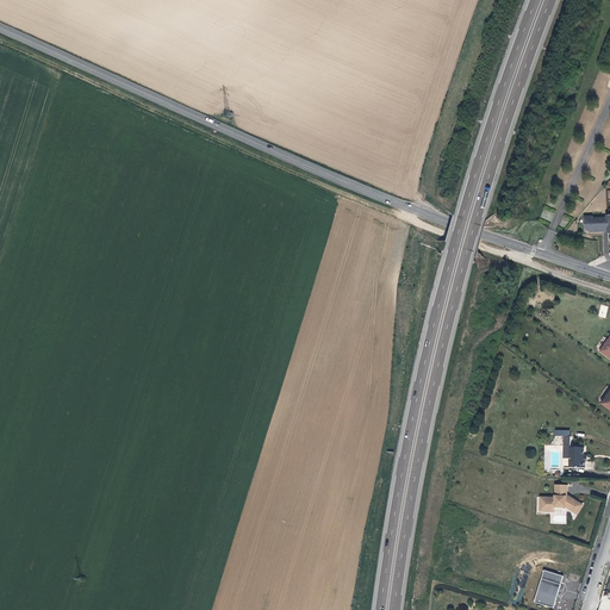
[(608,229),(607,218),(592,218),(592,216),(584,217),(585,229),(593,229),(593,232),(599,231),(603,231),(603,230),(608,229)]
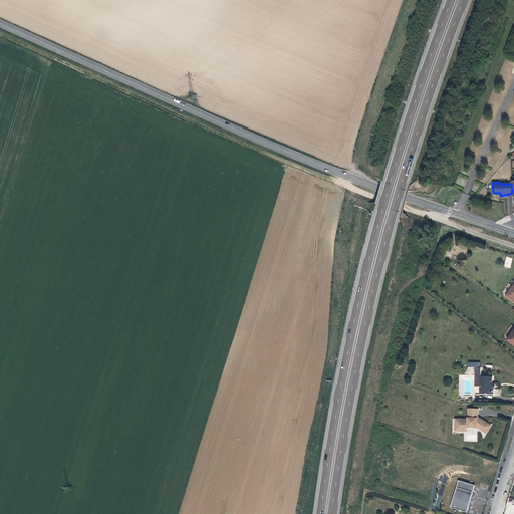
[(504,266),(510,268),(513,258),(506,257),(504,266)]
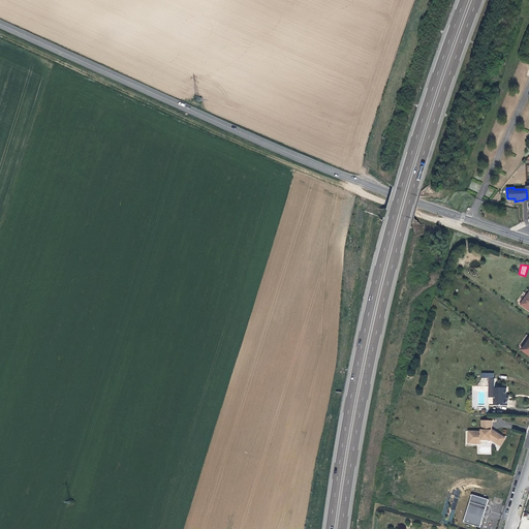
[(506,389),(494,389),(494,398),(494,406),(507,406),(507,407),(515,407),(515,401),(509,400),(507,400),(506,400),(506,396),(506,389)]
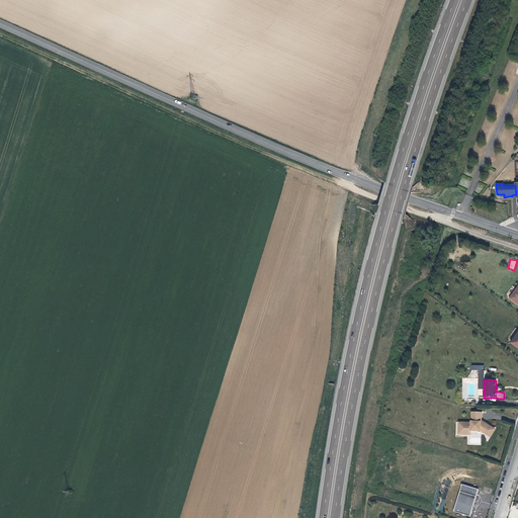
[(489,436),(494,428),(487,424),(484,422),(484,423),(482,422),(482,421),(482,412),(471,412),(471,422),(458,422),(458,434),(471,435),(471,431),(477,431),(481,431),(489,436)]
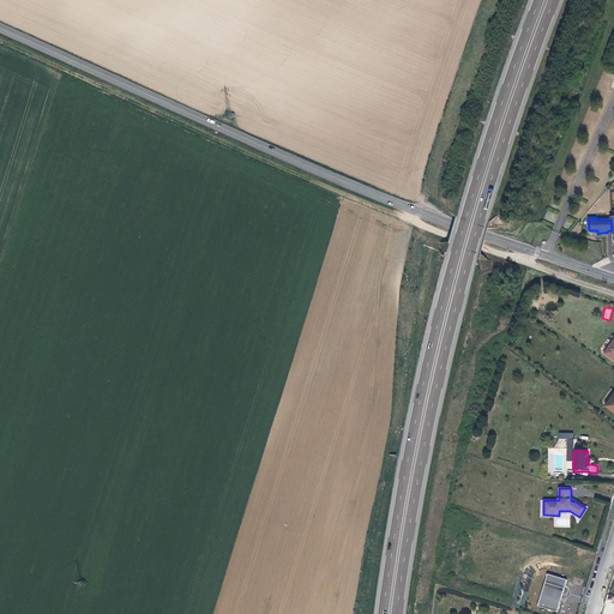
[(567,579),(548,575),(539,606),(558,612),(561,600),(567,579)]
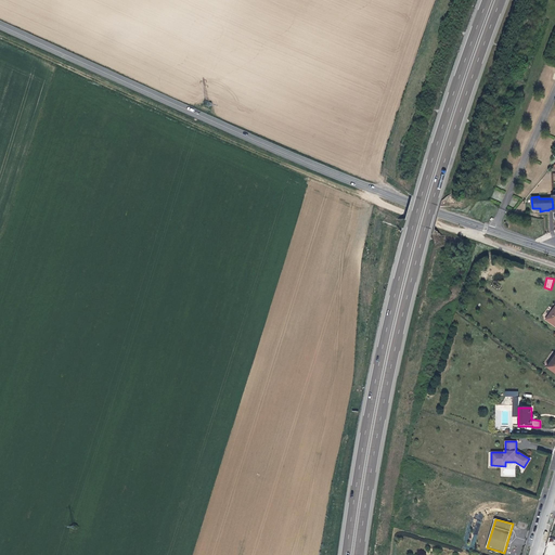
All buildings are outlined.
